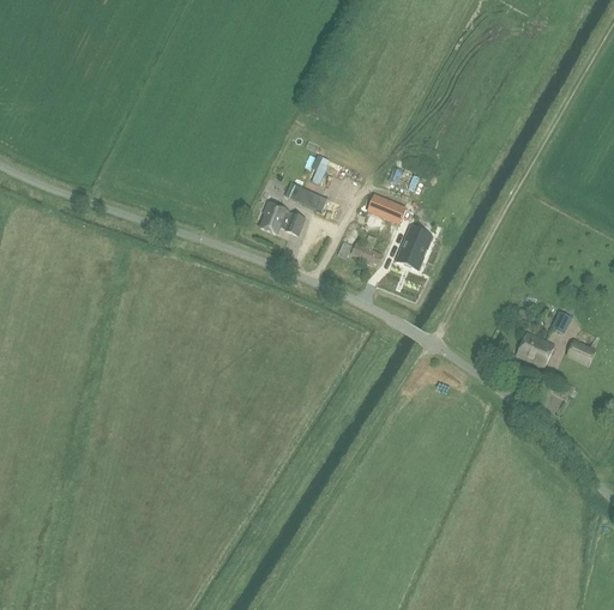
[(327,165),(319,162),(311,180),(319,183),(327,165)]
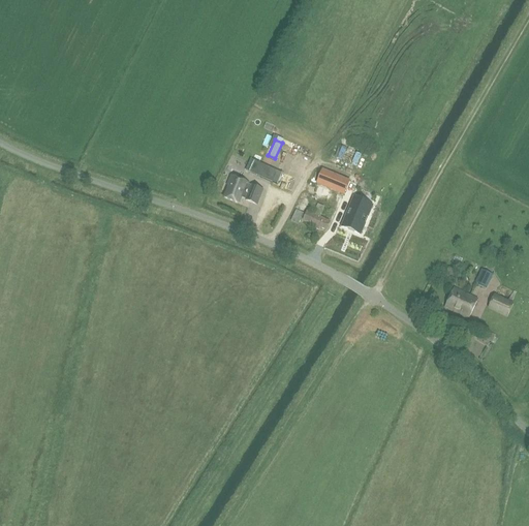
[(240,149),(236,159),(244,162),(248,152),(240,149)]
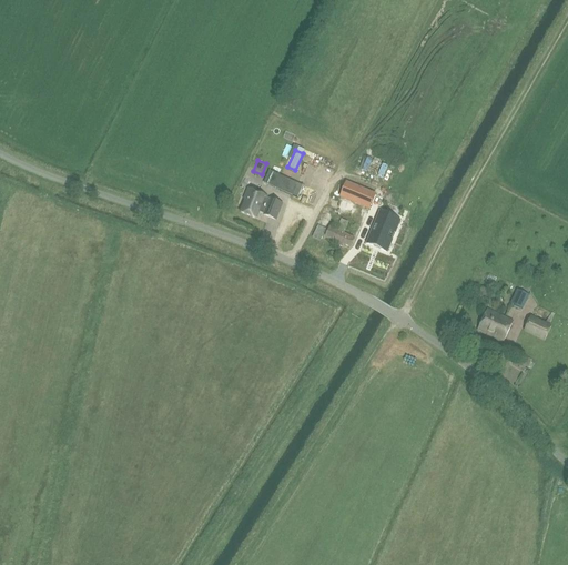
[(264,180),(291,192),(296,180),(270,168),(264,180)]
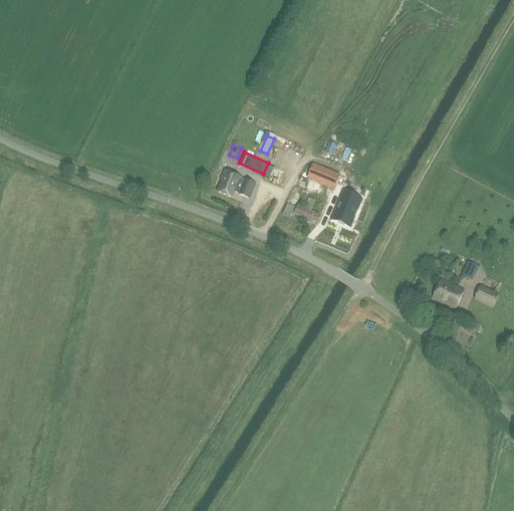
[(339,174),(333,171),(320,166),(313,163),(308,176),(314,178),(327,184),(334,187),(339,174)]
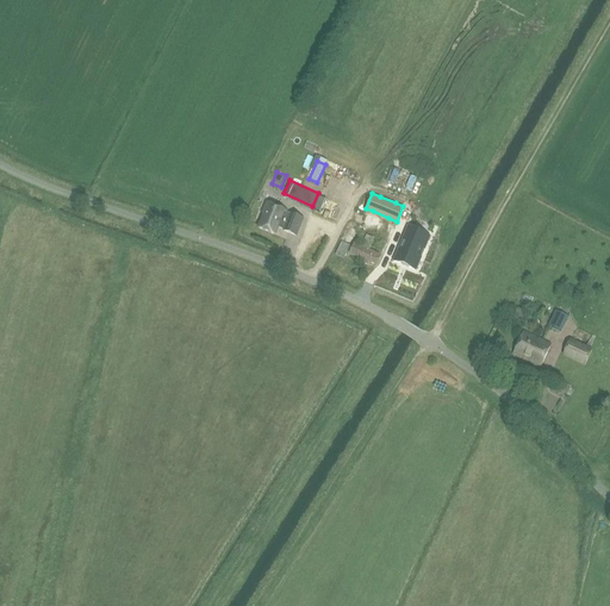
[(260,225),(275,231),(281,218),(284,218),(286,210),(267,201),(263,212),(265,213),(260,225)]
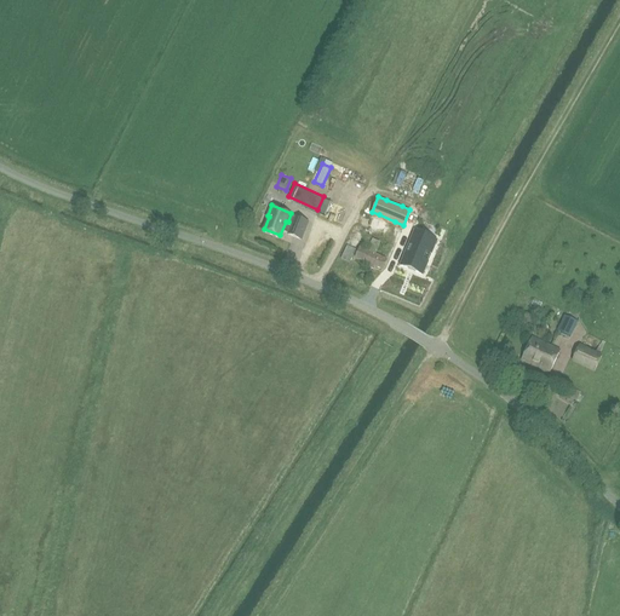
[(423,271),(436,239),(414,229),(400,263),(423,271)]
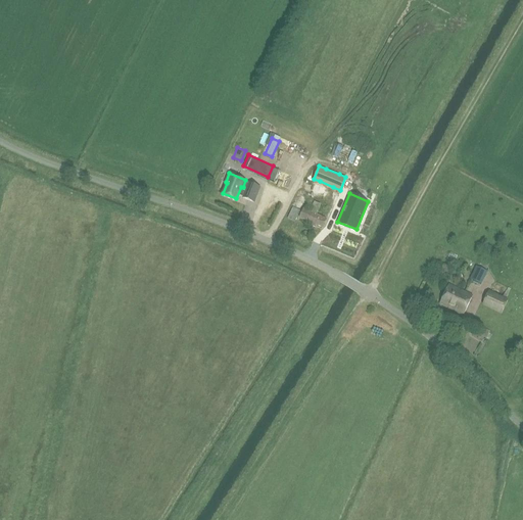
[(326,217),(317,213),(321,202),(314,199),(314,200),(311,199),(308,204),(311,205),(310,209),(303,206),(300,216),(323,225),(326,217)]
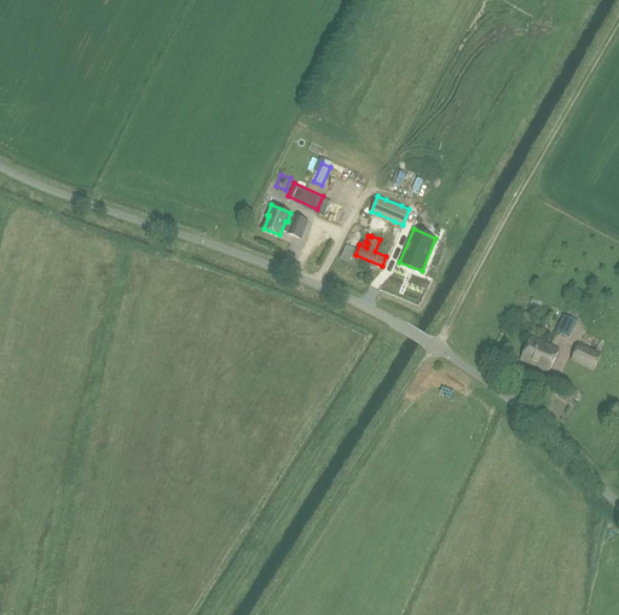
[(348,260),(356,247),(346,242),(340,256),(348,260)]
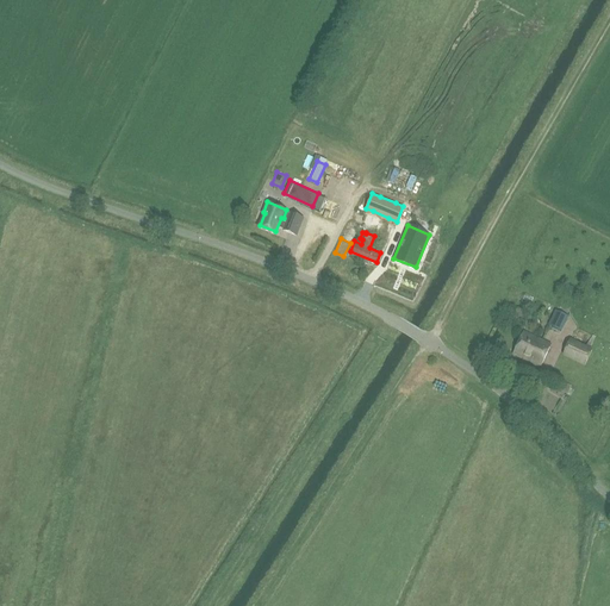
[(561,329),(568,313),(554,307),(548,323),(561,329)]
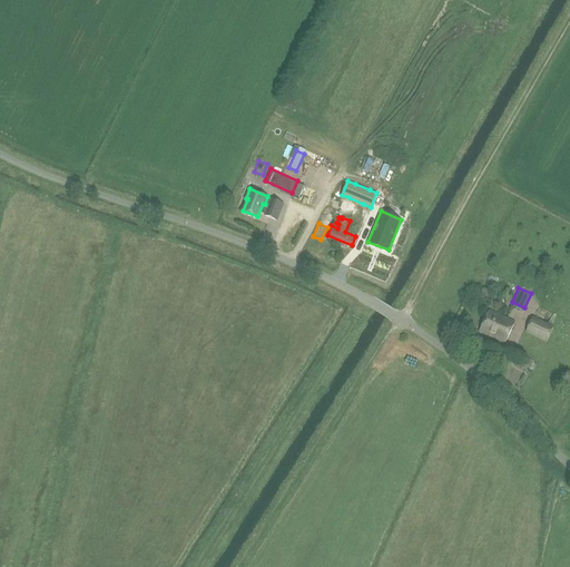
[(504,342),(514,320),(490,309),(480,330),(504,342)]
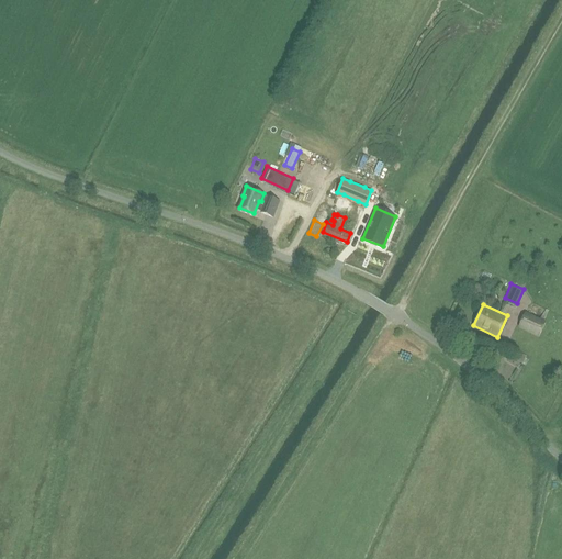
[(546,319),(526,310),(518,325),(539,335),(546,319)]
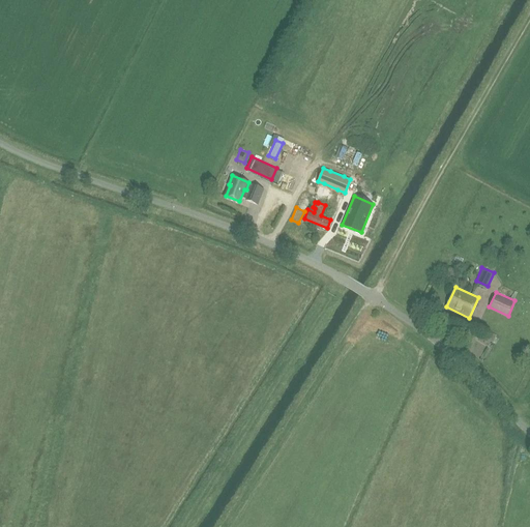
[(481,334),(492,340),(496,333),(484,327),(481,334)]
